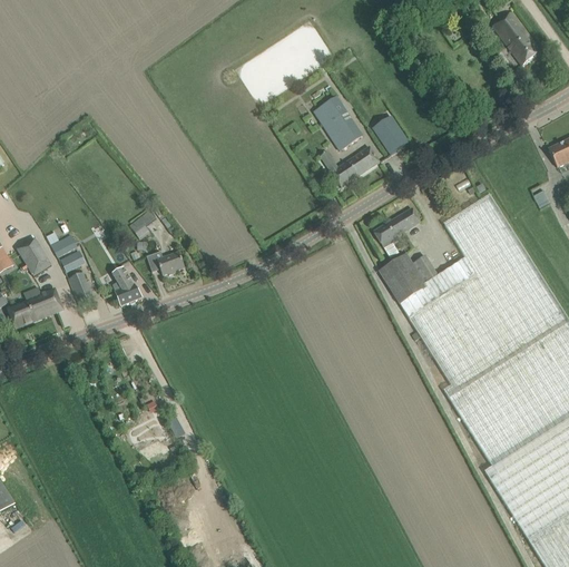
[(492,23),(520,62),(539,49),(511,10),(492,23)]
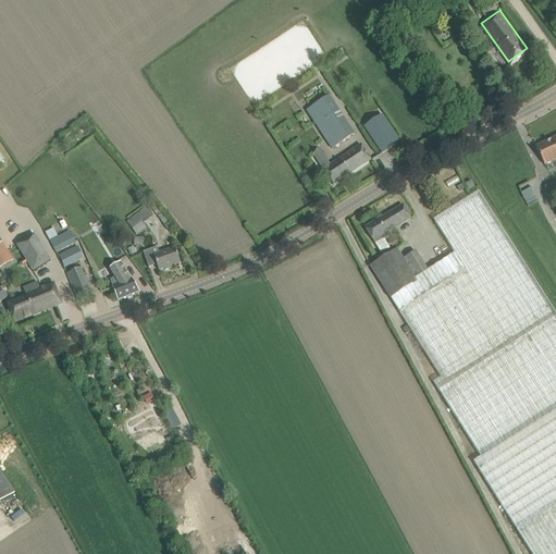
[(354,132),(326,93),(306,108),(332,146),(354,132)]
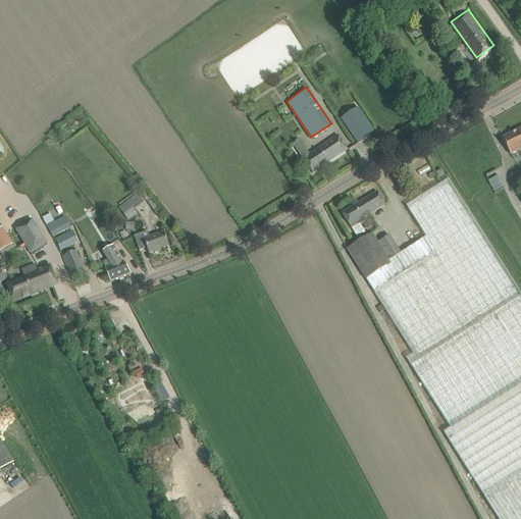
[(351,132),(357,140),(373,130),(367,120),(357,105),(341,116),(351,132)]
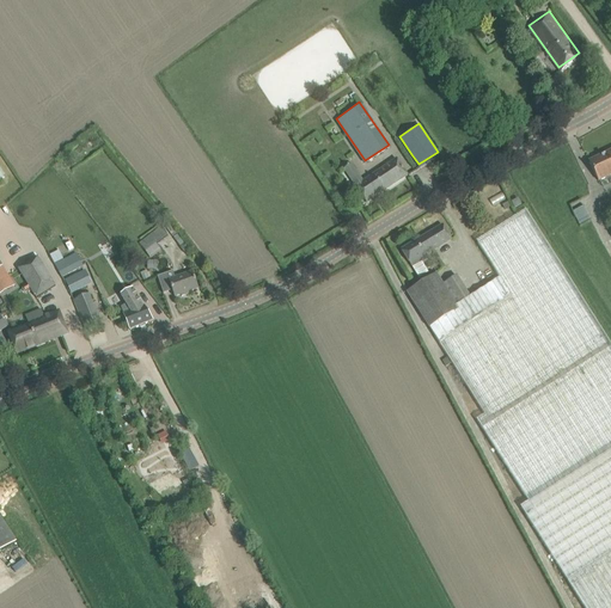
[(610,147),(587,159),(597,179),(610,172),(610,147)]
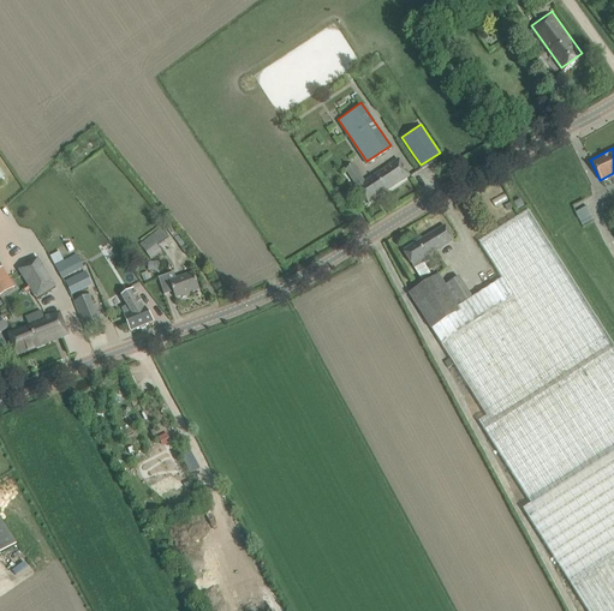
[(344,166),(367,201),(409,173),(398,156),(364,179),(352,161),(344,166)]
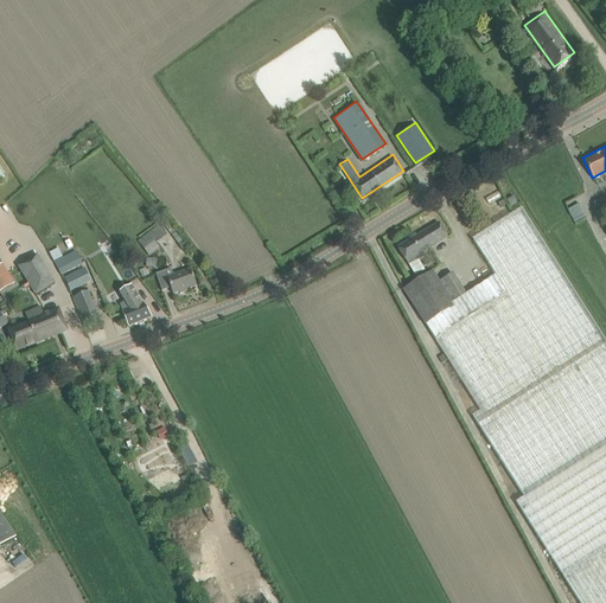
[(497,180),(501,188),(508,185),(504,177),(497,180)]
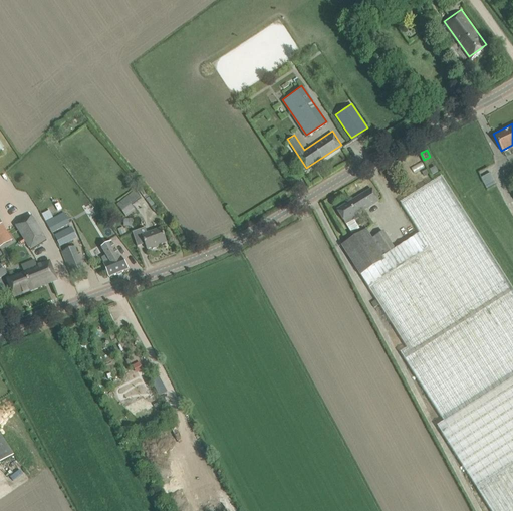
[(480,174),(484,186),(494,182),(489,170),(480,174)]
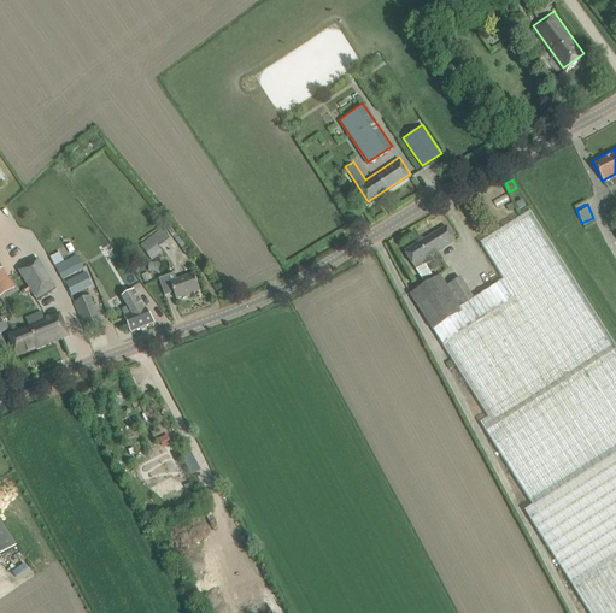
[(615,612),(615,346),(529,210),(480,241),(503,277),(459,305),(439,272),(433,277),(423,282),(410,292),(488,416),(480,420),(532,502),(523,507),(591,612),(615,612)]
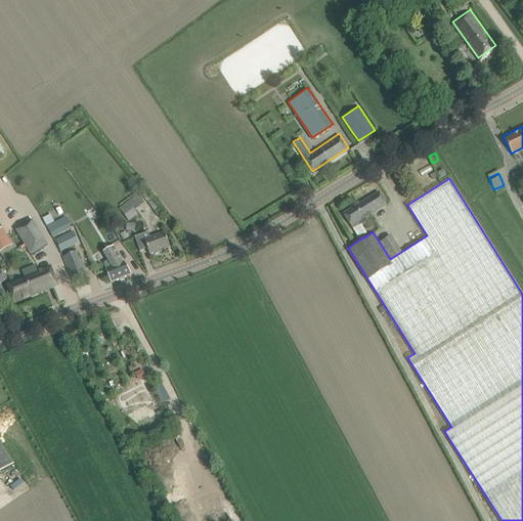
[(118,205),(127,216),(135,210),(132,206),(142,199),(136,190),(118,205)]
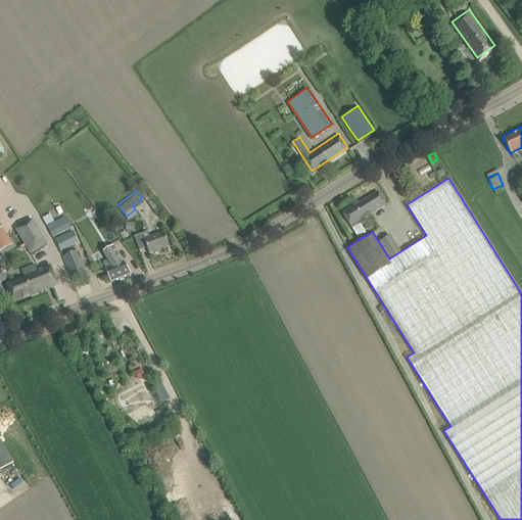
[(362,216),(384,202),(377,190),(341,210),(359,239),(367,235),(359,221),(363,219),(362,216)]
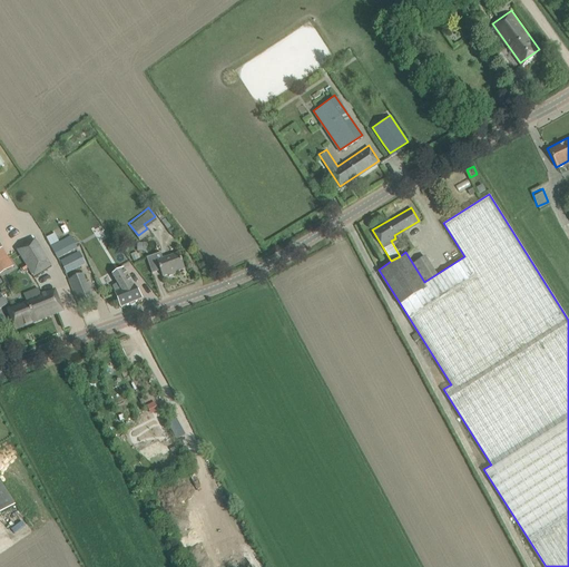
[(109,232),(100,237),(104,243),(113,237),(109,232)]
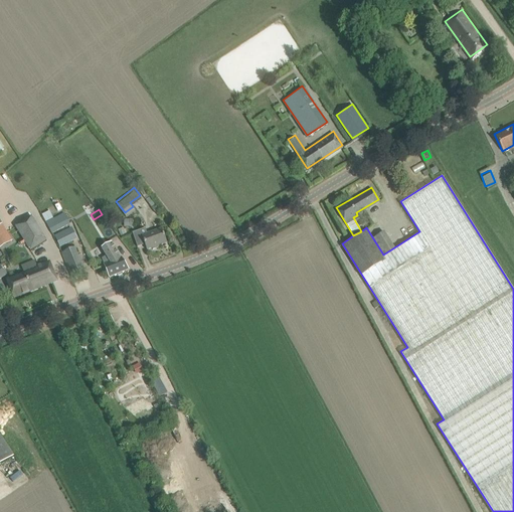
[(46,219),(51,230),(68,221),(62,211),(46,219)]
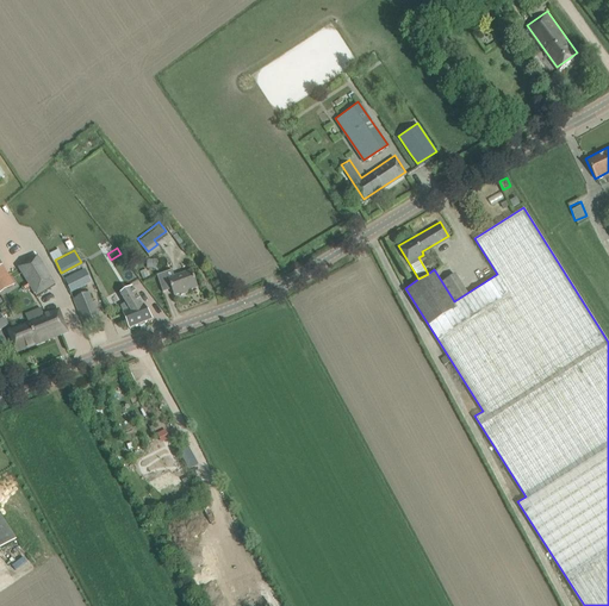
[(17,264),(36,294),(55,282),(36,252),(17,264)]
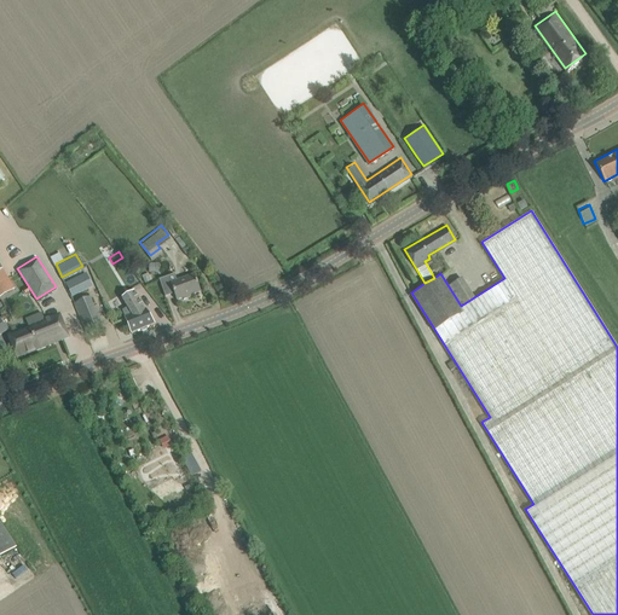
[(126,265),(117,270),(121,276),(130,271),(126,265)]
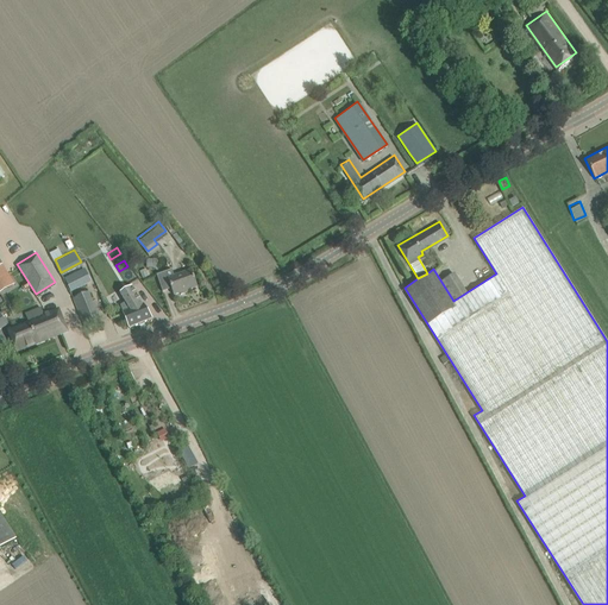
[(83,265),(64,276),(70,288),(91,278),(83,265)]
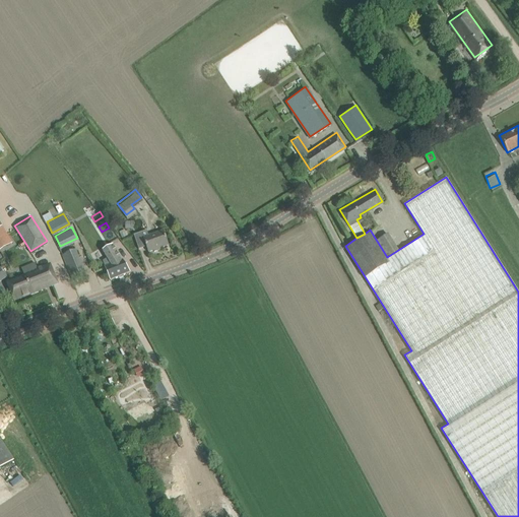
[(159,246),(168,243),(163,229),(147,234),(145,228),(132,233),(137,247),(145,244),(147,250),(152,248),(153,249),(159,247),(159,246)]
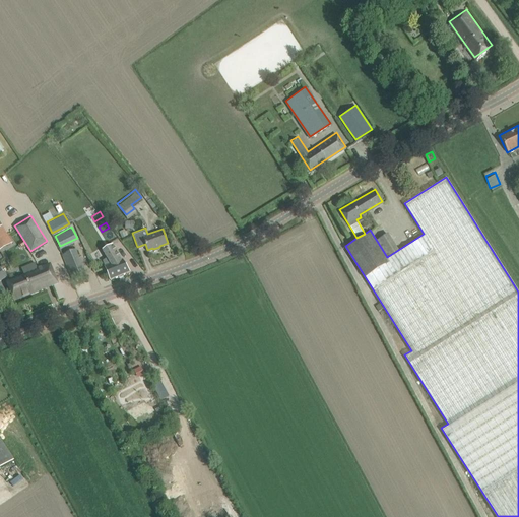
[(112,242),(102,249),(107,258),(105,264),(104,264),(110,278),(129,270),(112,242)]
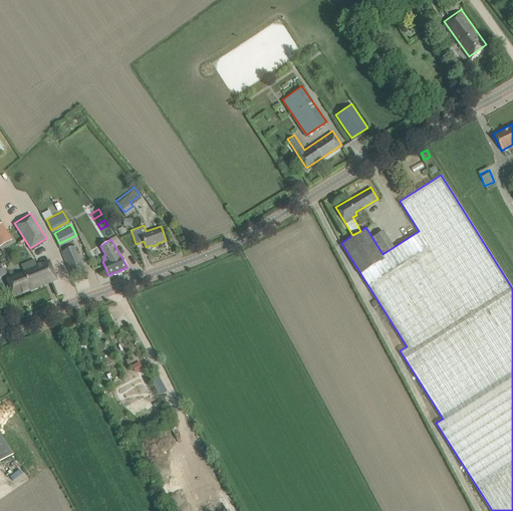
[(61,249),(68,266),(72,275),(83,270),(72,245),(61,249)]
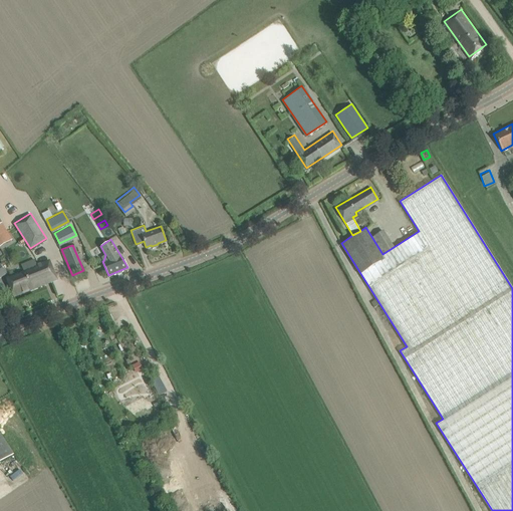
[(26,268),(14,272),(5,276),(13,295),(55,277),(48,260),(36,264),(33,257),(24,261),(26,268)]
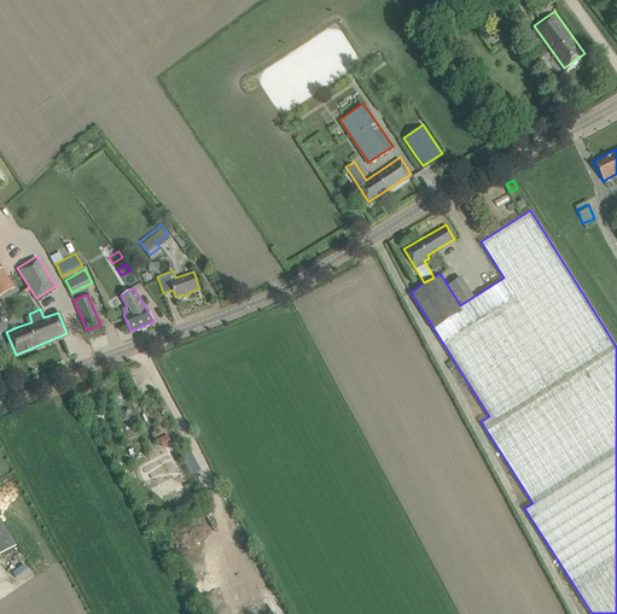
[(190,454),(184,456),(181,457),(191,475),(192,474),(198,472),(190,454)]
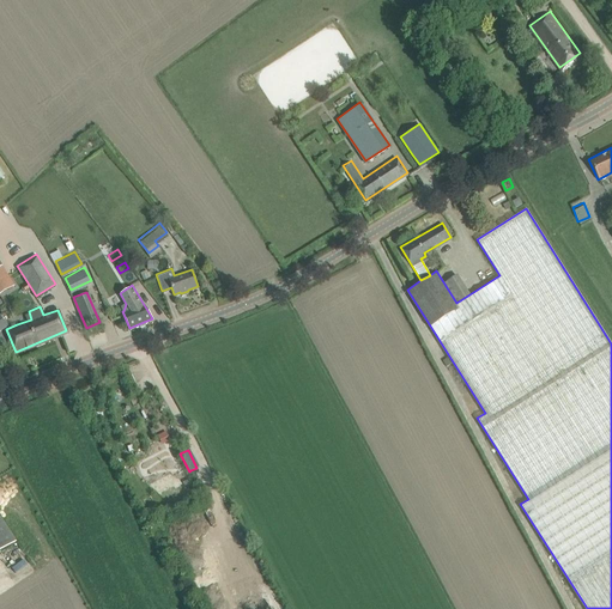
[(0,548),(14,539),(0,517),(0,548)]
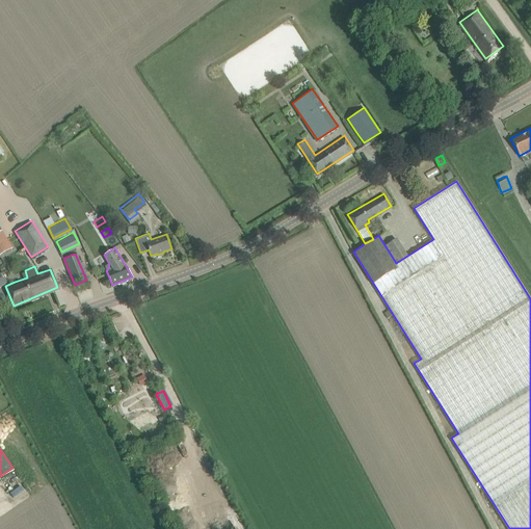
[(14,475),(7,480),(9,483),(17,479),(14,475)]
